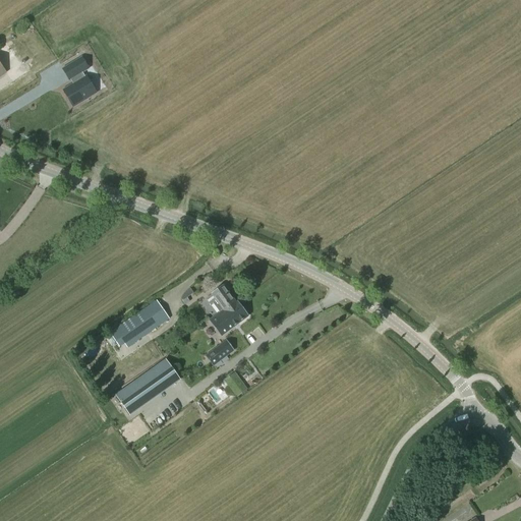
[(75,78),(65,85),(76,101),(99,84),(88,70),(94,66),(84,53),(65,65),(75,78)]
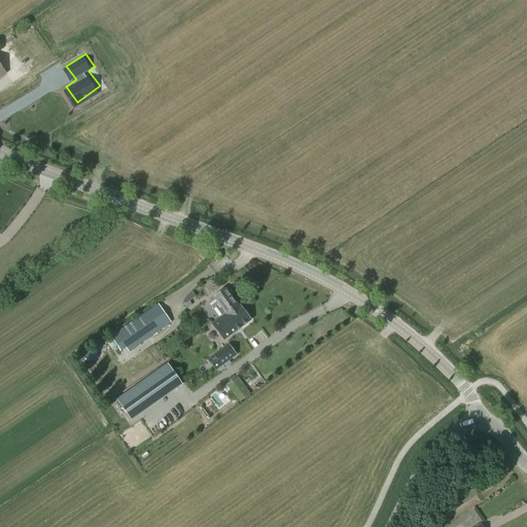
[(229,314),(239,306),(225,289),(214,297),(218,304),(215,307),(222,316),(226,312),(229,314)]
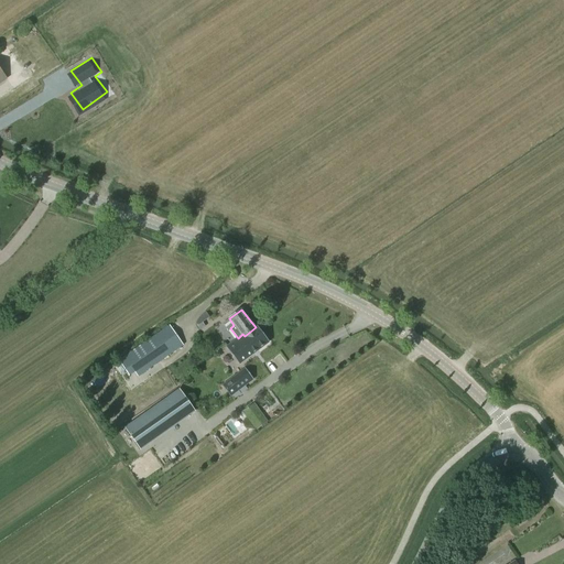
[(208,326),(204,320),(196,324),(201,331),(208,326)]
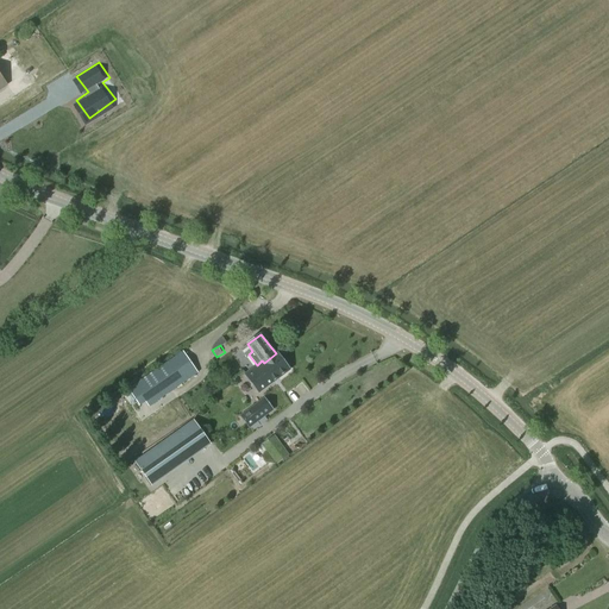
[(198,374),(183,352),(129,389),(140,406),(146,402),(150,407),(198,374)]
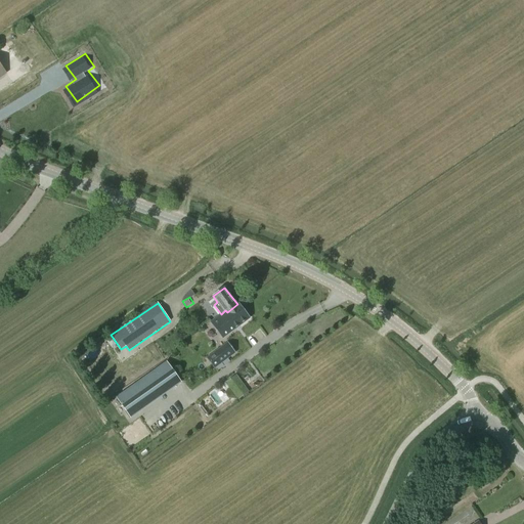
[(223,338),(249,319),(237,304),(227,312),(225,310),(221,314),(211,321),(223,338)]
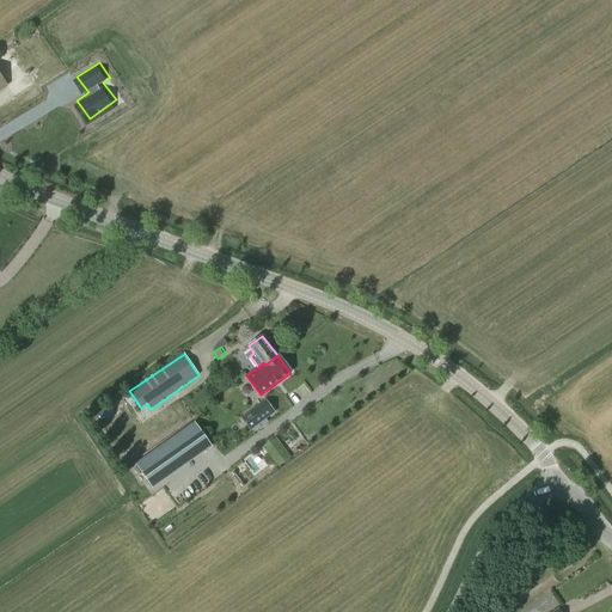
[(240,418),(250,432),(275,412),(265,399),(240,418)]
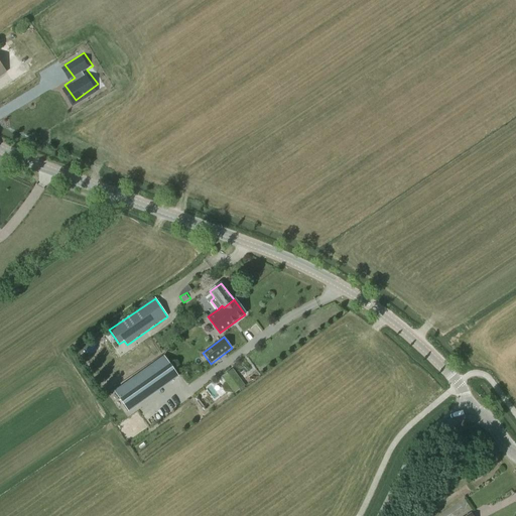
[(114,392),(128,411),(177,376),(163,357),(114,392)]
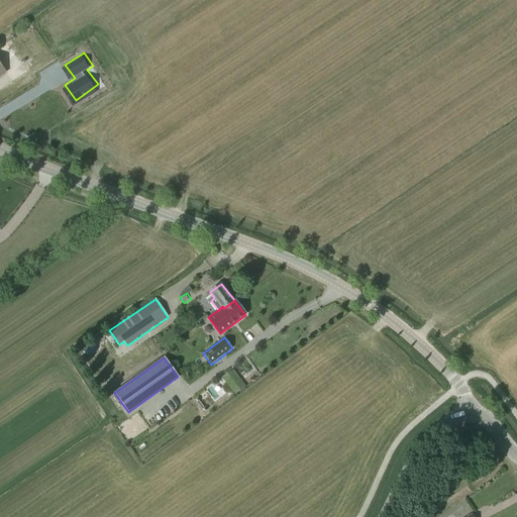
[(213,399),(221,392),(214,383),(206,390),(213,399)]
